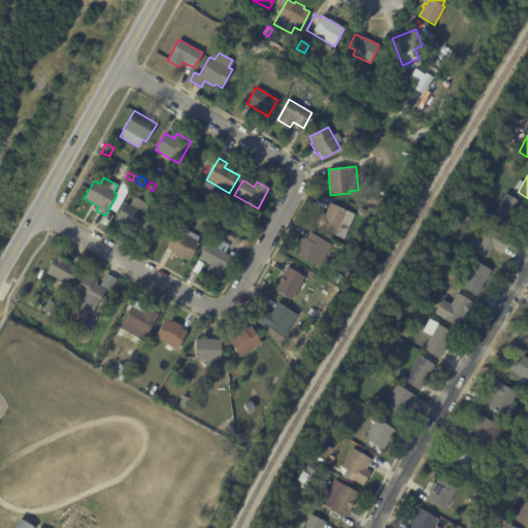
[(527,207),(527,208),(521,219),(512,213),(503,227),(490,219),(505,194),(527,207)]
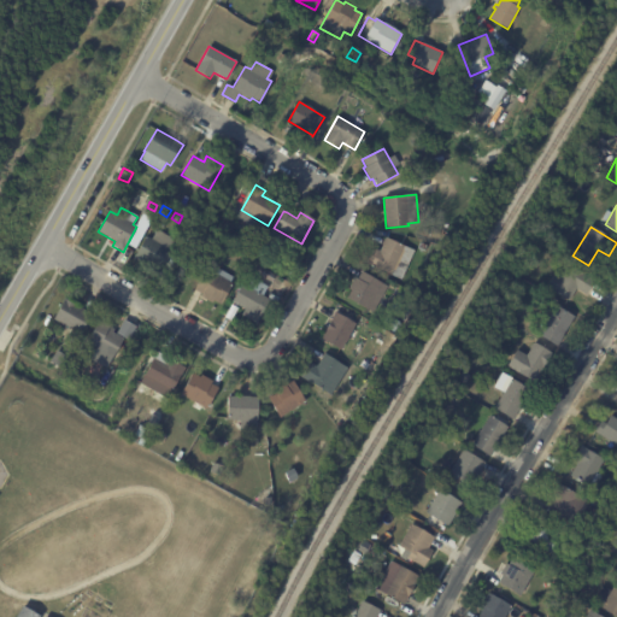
[(157,270),(134,257),(146,236),(152,239),(157,230),(178,242),(160,272),(157,270)]
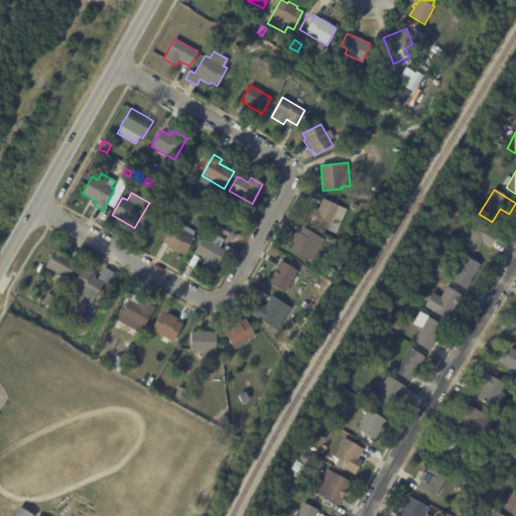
[(188,194),(196,199),(191,204),(185,199),(188,194)]
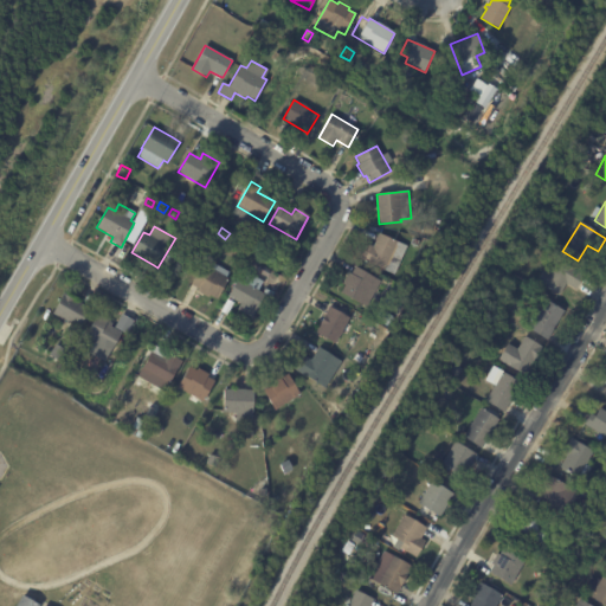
[(360,260),(367,244),(373,247),(379,233),(407,246),(394,275),(360,260)]
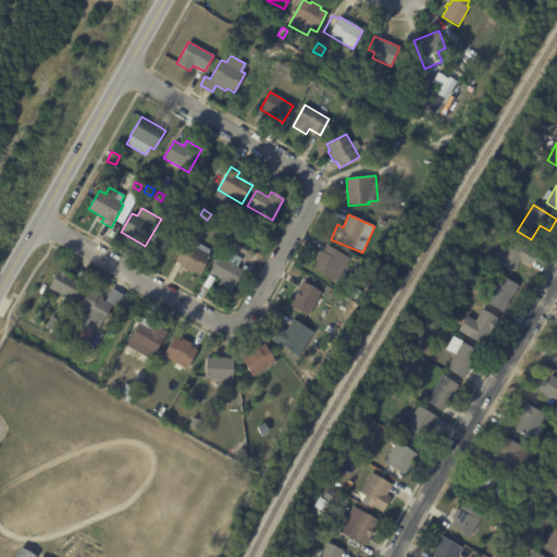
[(535,256),(529,267),(521,261),(514,272),(493,260),(500,248),(505,250),(507,246),(509,246),(512,239),(536,254),(535,256)]
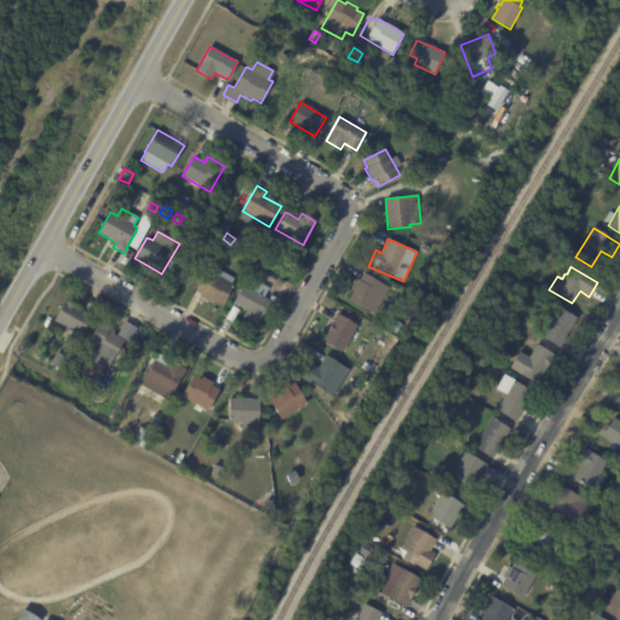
[(222,306),(213,302),(212,304),(201,298),(202,296),(195,292),(207,270),(214,274),(217,269),(234,279),(231,283),(234,285),(222,306)]
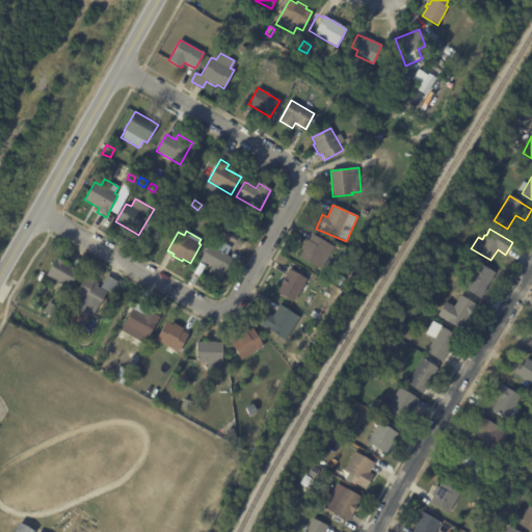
[(231,234),(237,238),(234,243),(228,240),(231,234)]
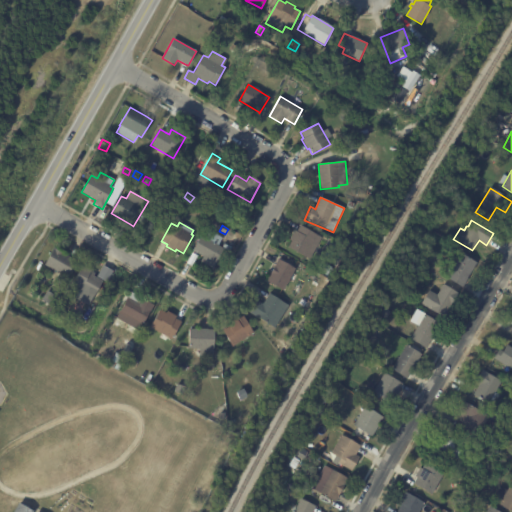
[(297,232),(300,226),(322,239),(312,256),(308,253),(305,258),(288,247),(291,241),(289,240),(295,231),(297,232)]
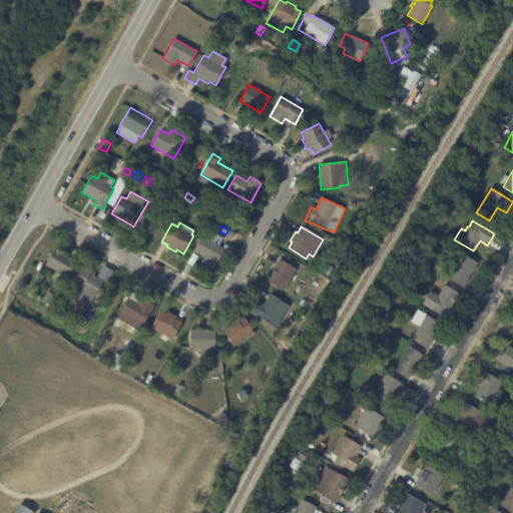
[(198,254),(192,251),(201,236),(205,238),(209,231),(222,239),(218,246),(223,249),(212,270),(200,263),(203,258),(198,254)]
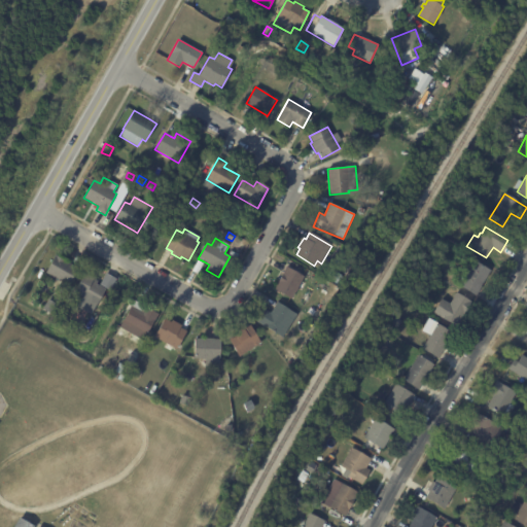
[(70,264),(77,269),(67,286),(45,273),(56,255),(70,264)]
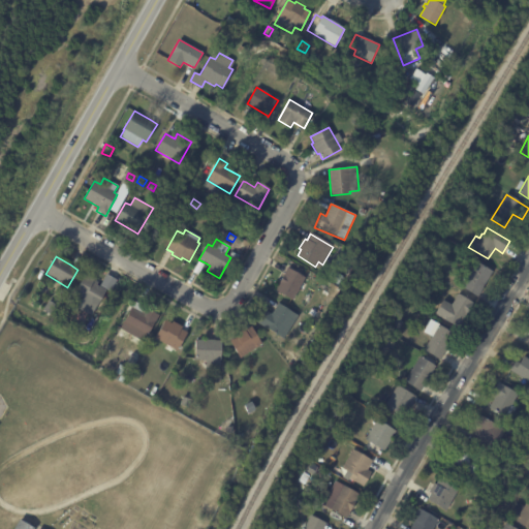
[(481,290),(477,298),(461,287),(476,262),(492,273),(481,290)]
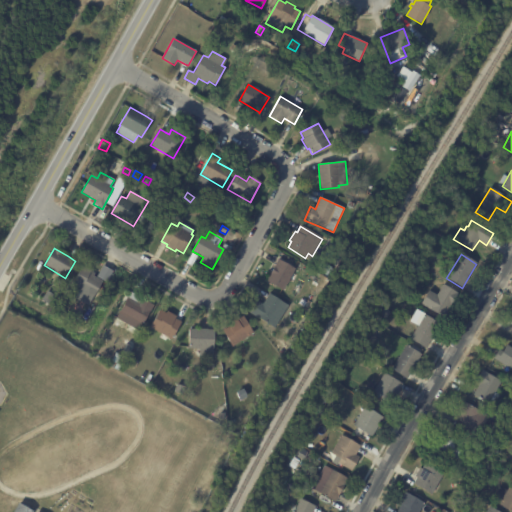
[(283,291),(266,281),(278,260),(295,269),(283,291)]
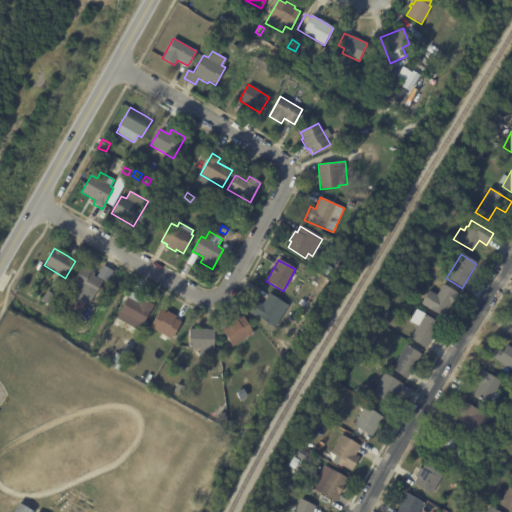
[(326,276),(317,269),(322,262),(331,269),(326,276)]
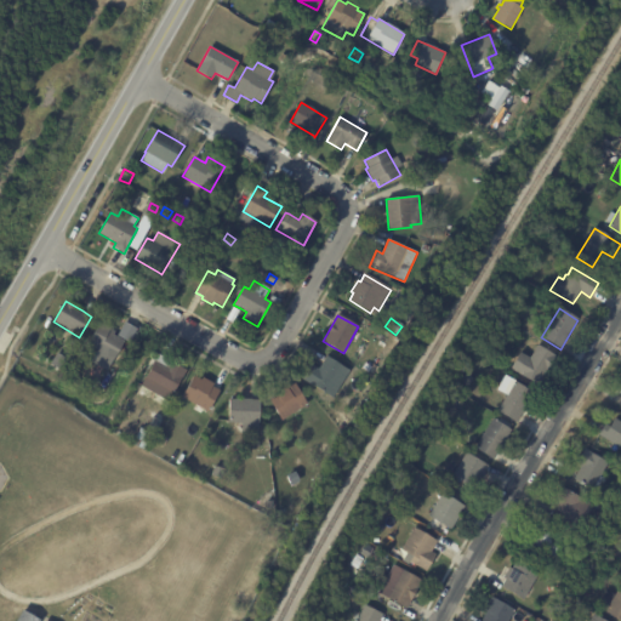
[(117,337),(124,342),(112,360),(86,345),(101,320),(110,328),(110,329),(114,331),(113,335),(117,337)]
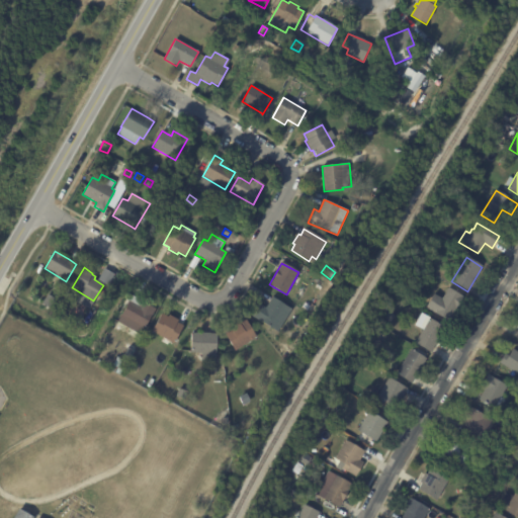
[(417,281),(413,288),(408,285),(412,278),(417,281)]
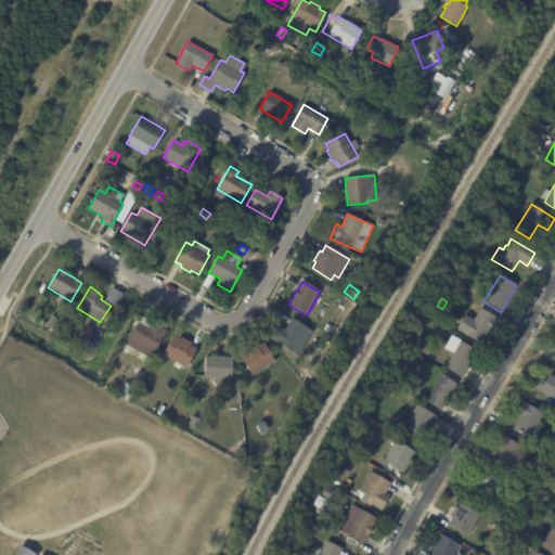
[(498,319),(487,335),(489,336),(482,346),(456,330),(465,315),(473,321),(480,309),(498,319)]
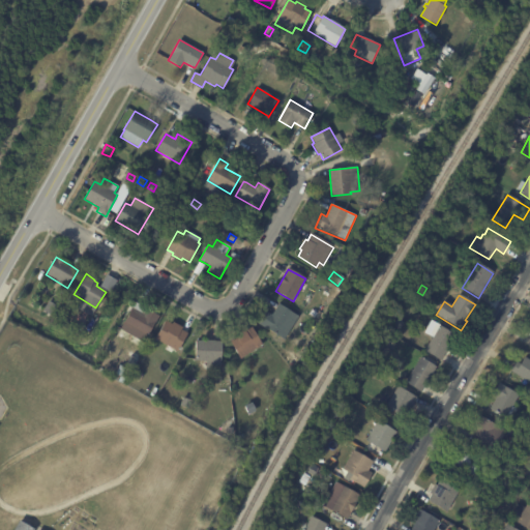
[(41,314),(48,301),(57,306),(50,318),(41,314)]
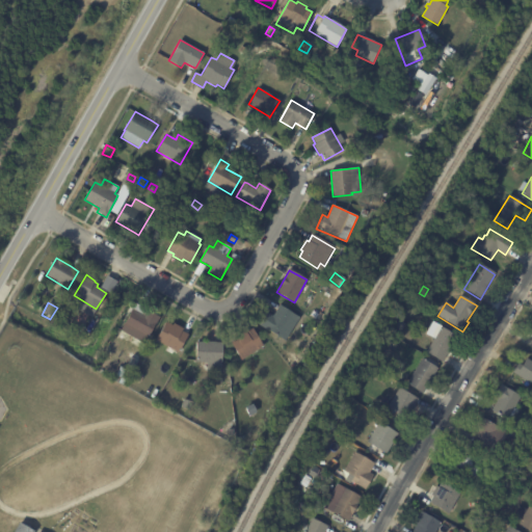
[(136,304),(159,318),(144,344),(121,330),(135,304),(136,304)]
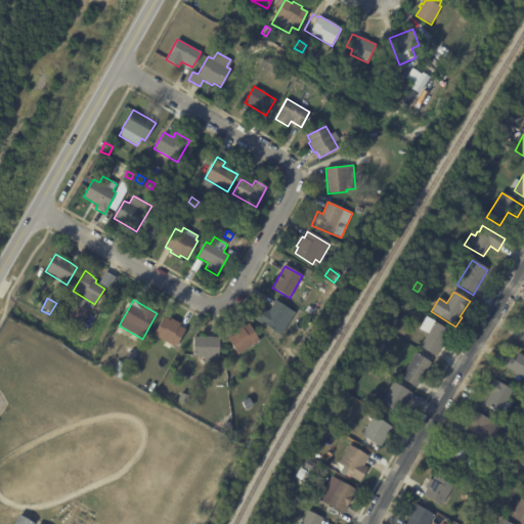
[(272,306),(275,301),(295,313),(281,336),(256,320),(263,308),(268,312),(272,306)]
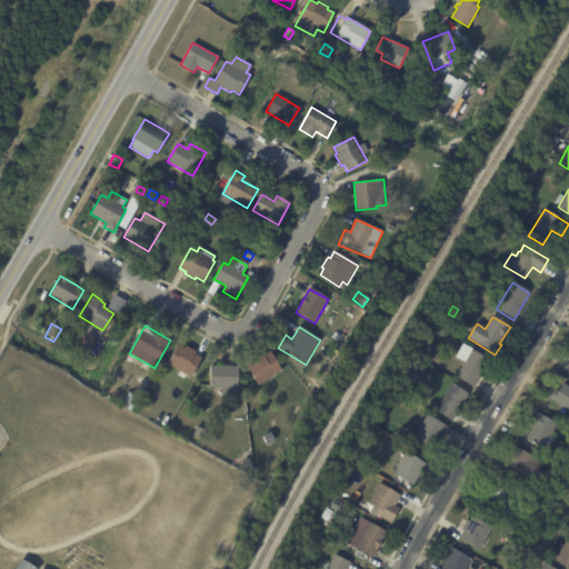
[(431,343),(421,360),(416,357),(426,340),(431,343)]
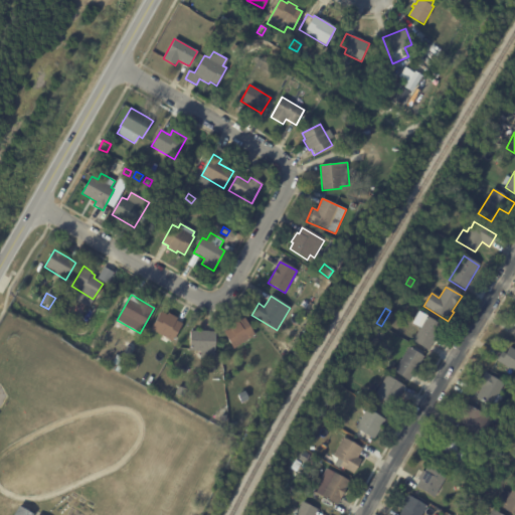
[(176,321),(182,325),(172,342),(150,329),(160,312),(166,315),(167,313),(177,319),(176,321)]
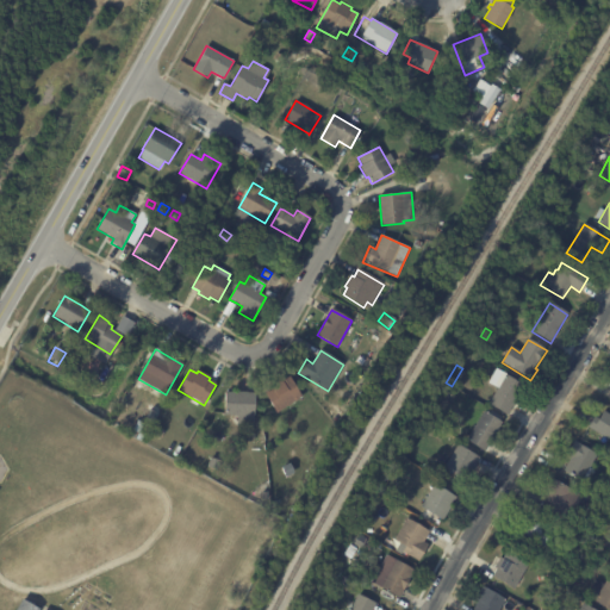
[(511,408),(506,416),(489,404),(506,375),(524,387),(511,408)]
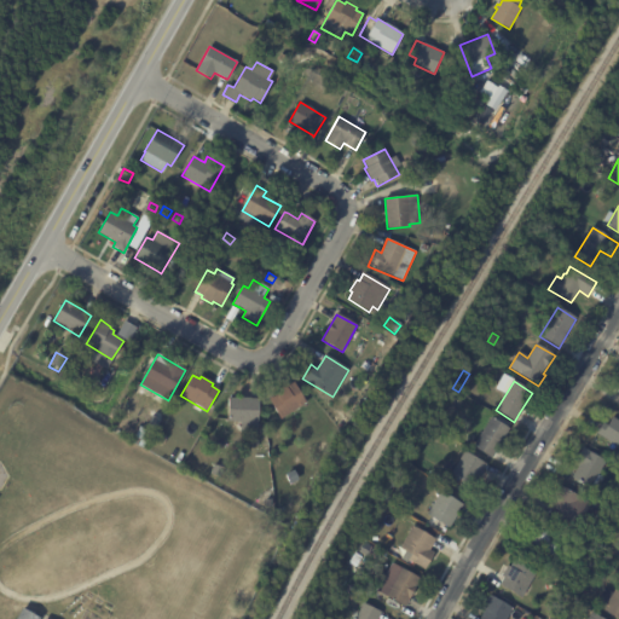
[(281,418),(270,403),(276,398),(273,395),(287,387),(289,391),(295,386),(306,403),(281,418)]
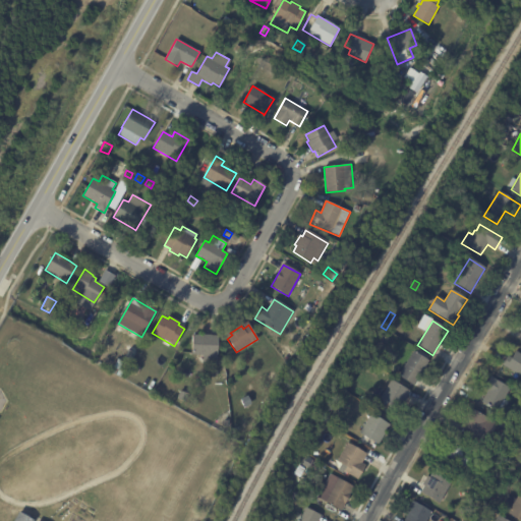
[(212,336),(218,336),(217,356),(216,356),(216,363),(203,363),(203,355),(191,355),(192,335),(212,336)]
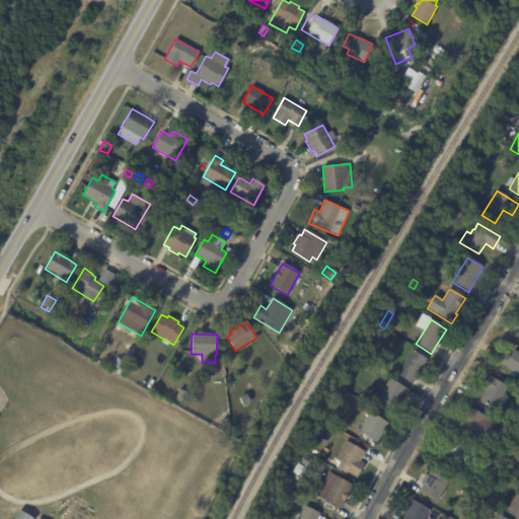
[(381,340),(377,348),(371,344),(376,337),(381,340)]
